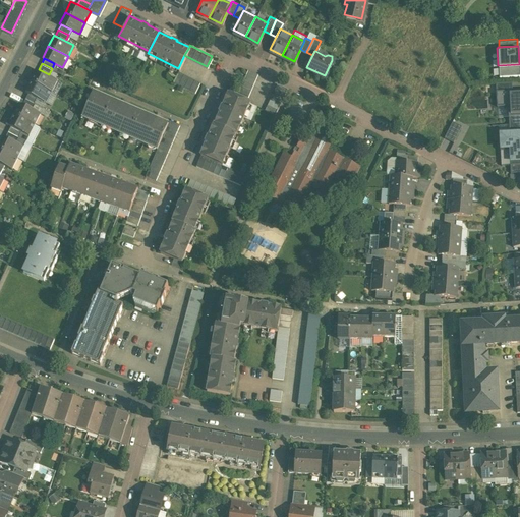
[(519,64),(498,65),(499,74),(519,73),(519,64)]
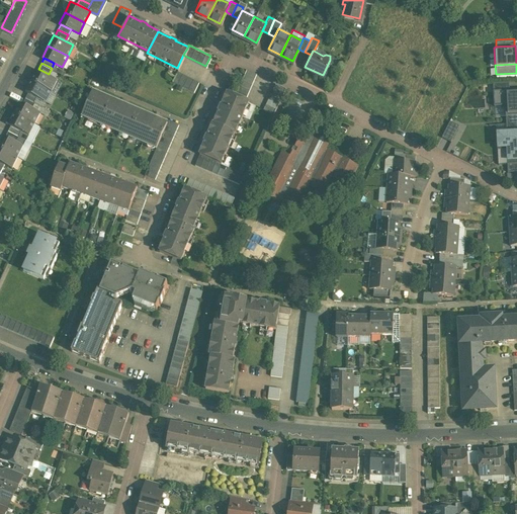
[(256,71),(245,67),(243,72),(253,77),(256,71)]
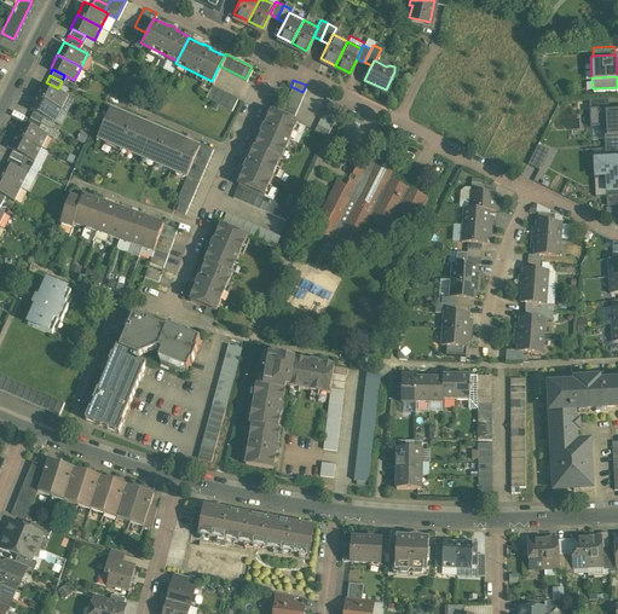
[(46,82),(44,81),(36,94),(61,106),(67,93),(58,88),(46,82)]
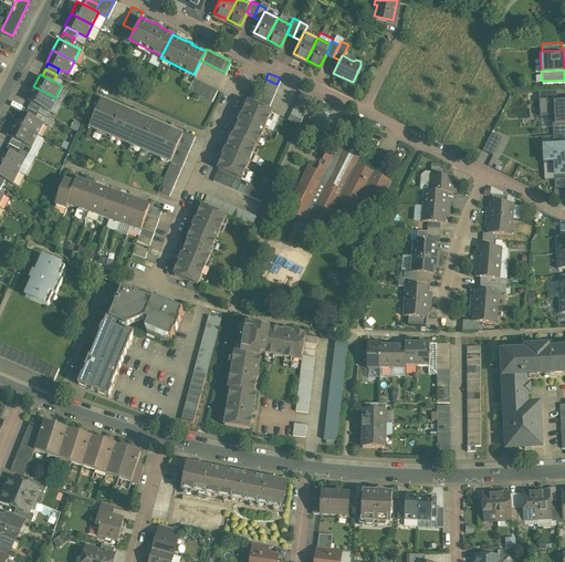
[(217,87),(192,75),(187,87),(211,99),(217,87)]
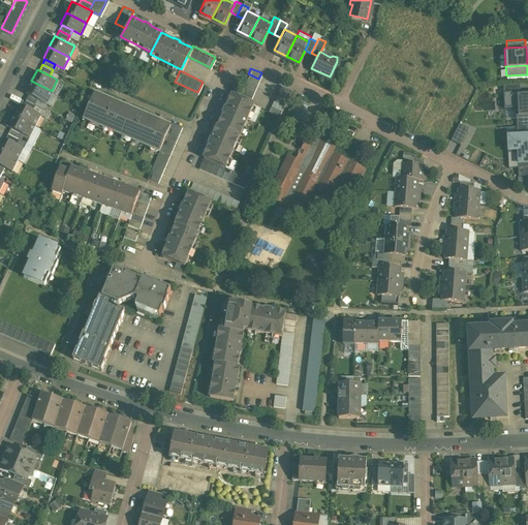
[(258,79),(248,73),(246,80),(256,84),(258,79)]
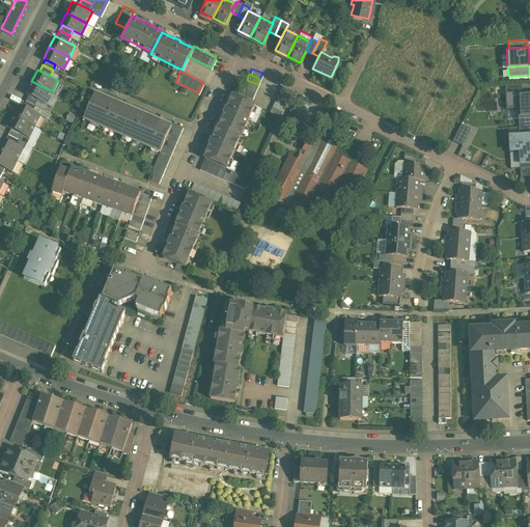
[(257,84),(247,80),(245,85),(255,89),(257,84)]
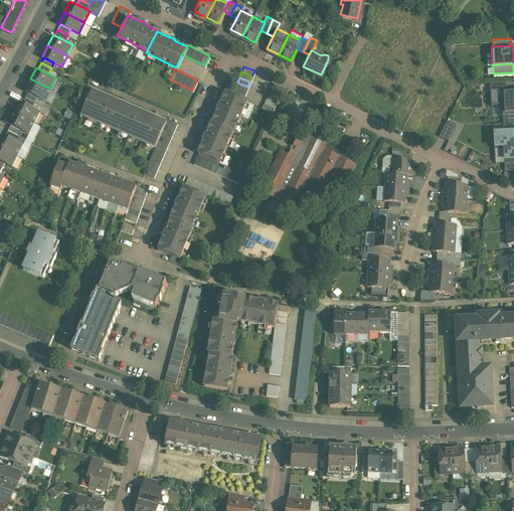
[(50,89),(30,78),(25,90),(38,97),(44,100),(50,89)]
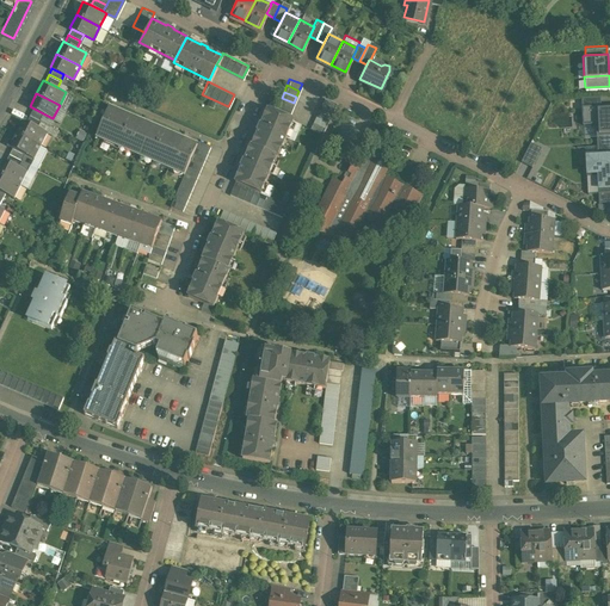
[(581,96),(581,105),(603,104),(602,94),(581,96)]
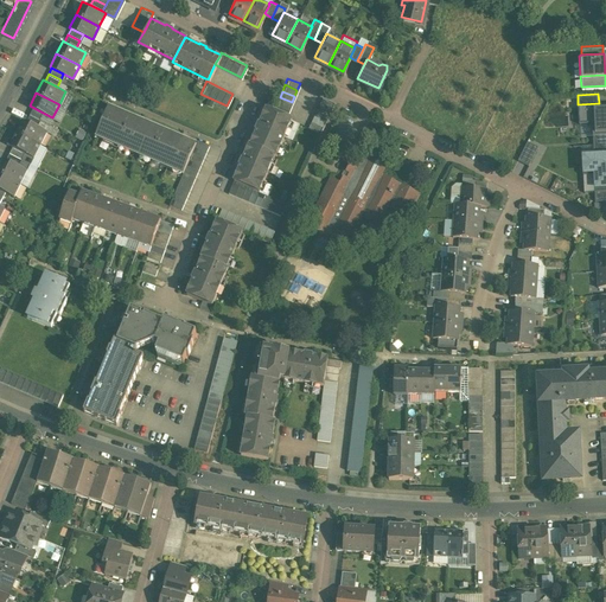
[(335,101),(323,95),(319,101),(331,107),(335,101)]
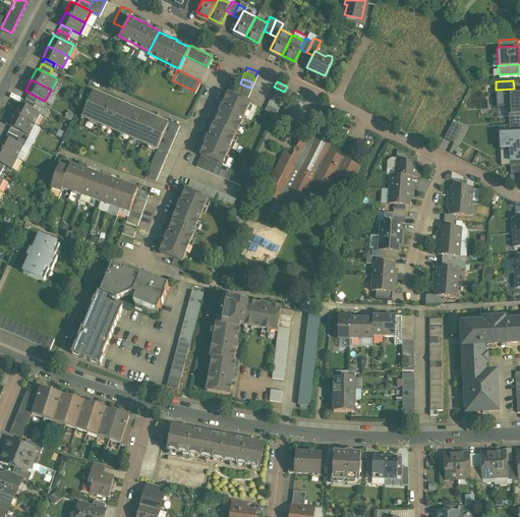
[(250,88),(240,83),(237,89),(248,94),(250,88)]
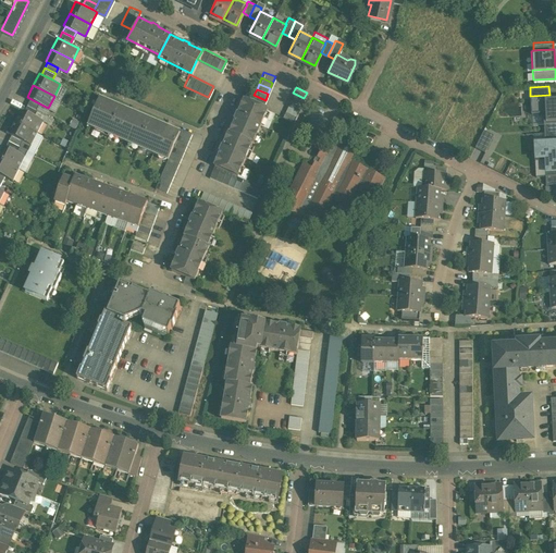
[(304,98),(293,93),(291,98),(301,103),(304,98)]
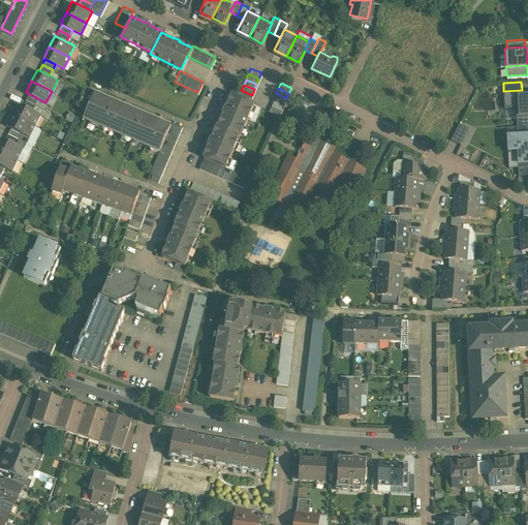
[(111,128),(122,103),(123,102),(94,90),(82,117),(88,120),(90,119),(111,127),(111,128)]
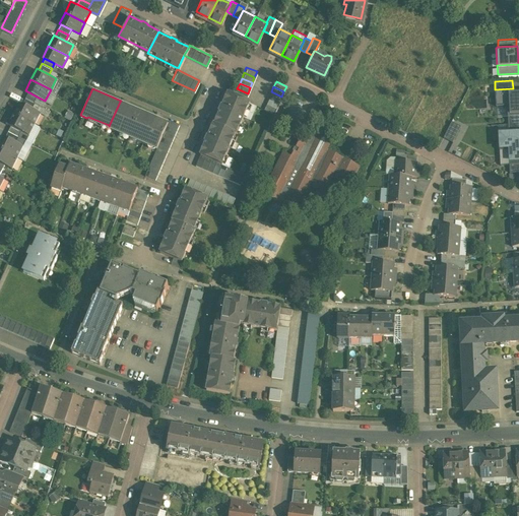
[(237,88),(235,94),(245,99),(248,93),(237,88)]
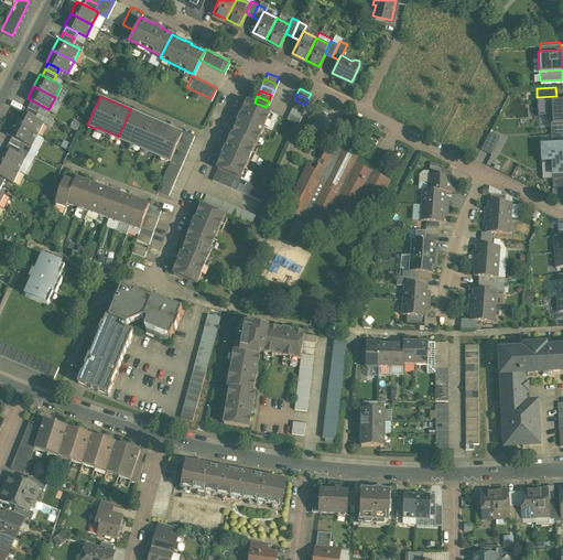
[(550,112),(550,124),(562,122),(562,96),(556,96),(537,97),(538,114),(550,112)]
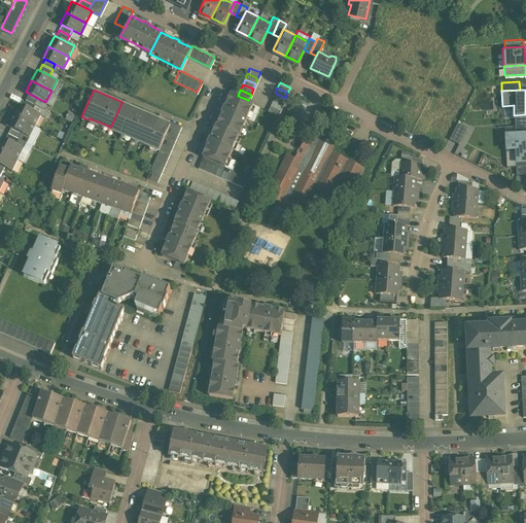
[(39,99),(28,93),(25,98),(37,104),(39,99)]
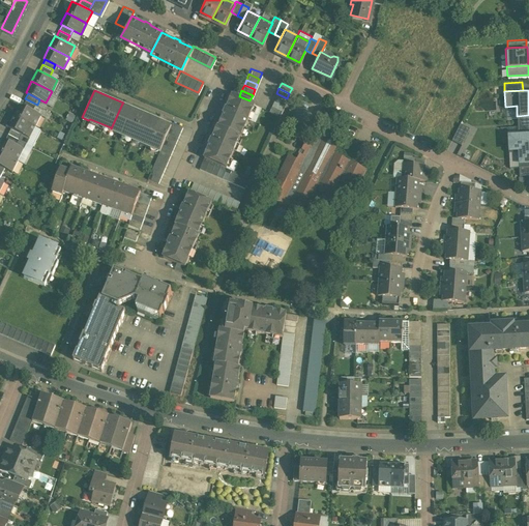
[(218,124),(238,134),(239,134),(254,103),(250,100),(239,96),(232,93),(226,107),(225,106),(223,111),(224,111),(218,124)]
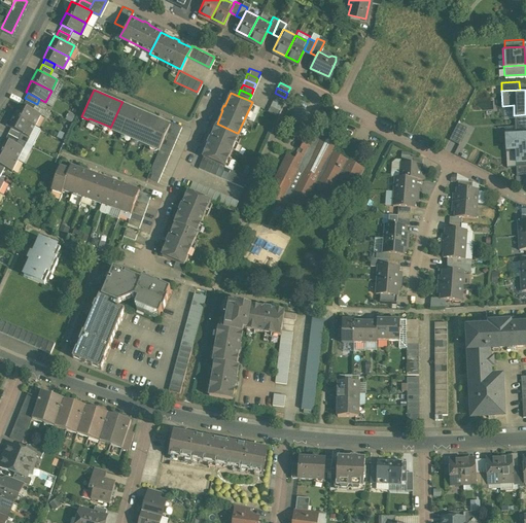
[(285,98),(275,93),(272,98),(282,103),(285,98)]
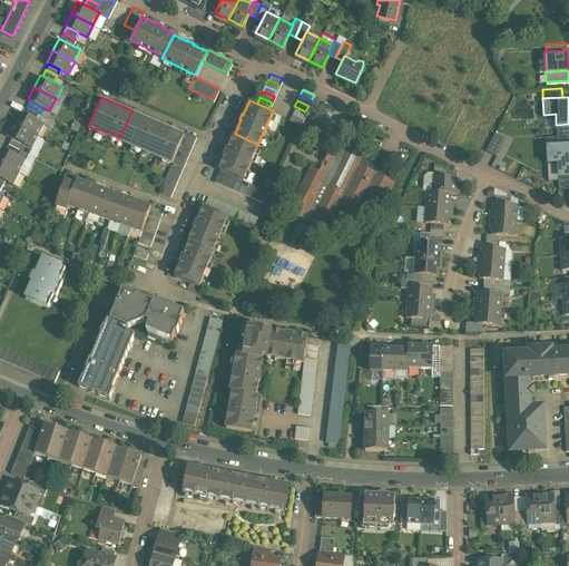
[(40,113),(27,106),(25,113),(37,119),(40,113)]
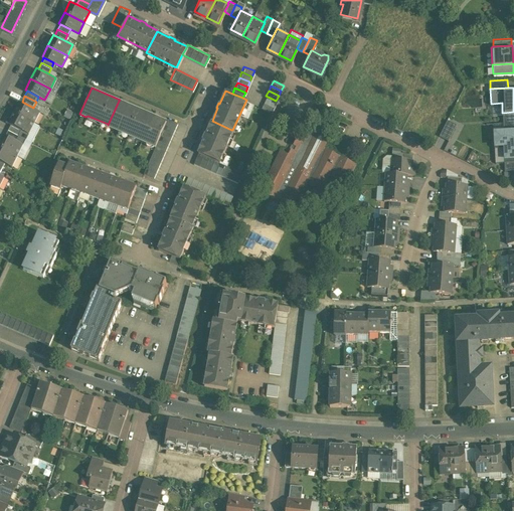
[(276,101),(266,96),(264,102),(274,106),(276,101)]
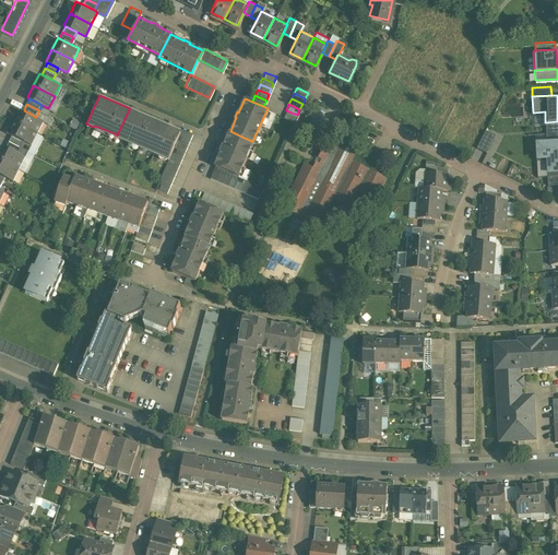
[(24,110),(21,108),(14,120),(36,131),(43,119),(36,117),(24,110)]
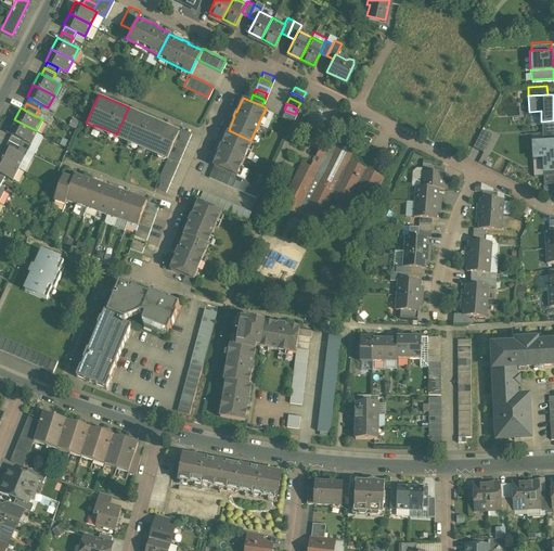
[(138,143),(150,118),(128,109),(116,135),(116,136),(128,141),(130,140),(138,143)]
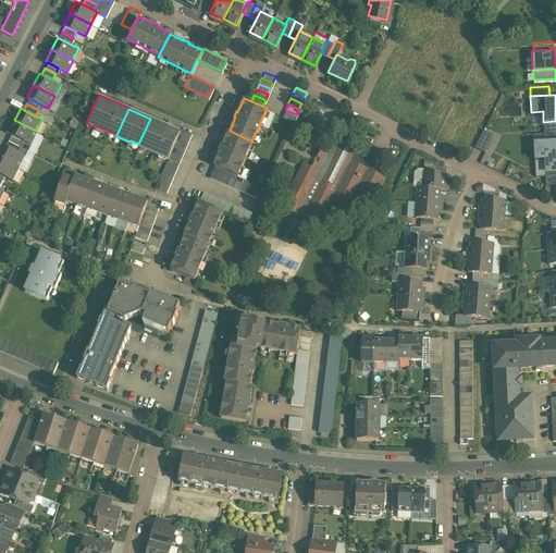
[(296,114),(285,110),(282,115),(293,121),(296,114)]
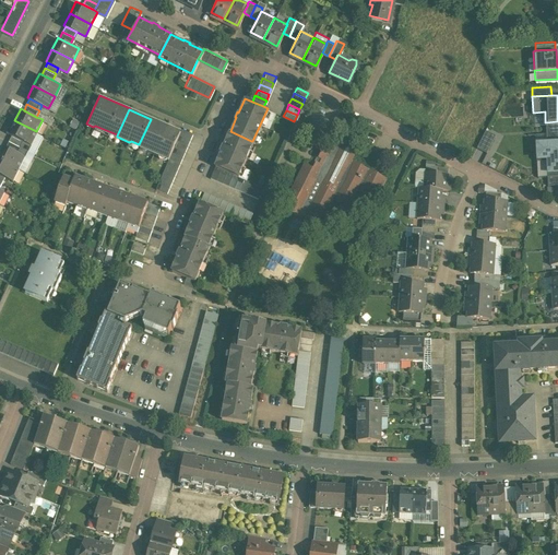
[(151,119),(139,144),(145,146),(145,149),(157,154),(159,153),(167,156),(166,158),(167,158),(179,130),(169,126),(169,127),(151,119)]
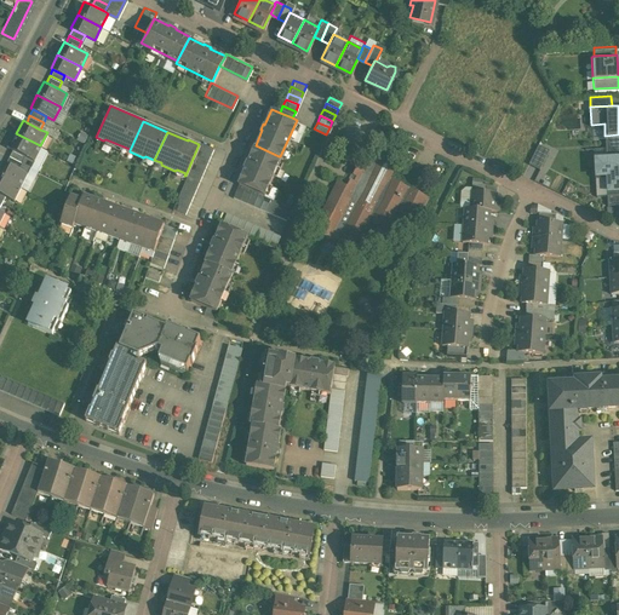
[(40,145),(16,133),(10,147),(12,148),(24,154),(33,159),(40,145)]
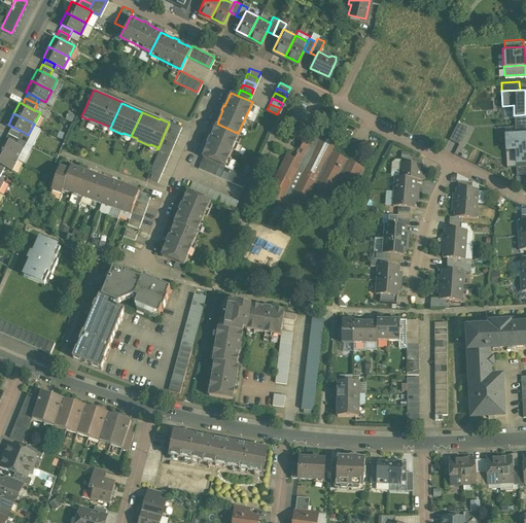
[(525,114),(514,115),(515,124),(525,123),(525,114)]
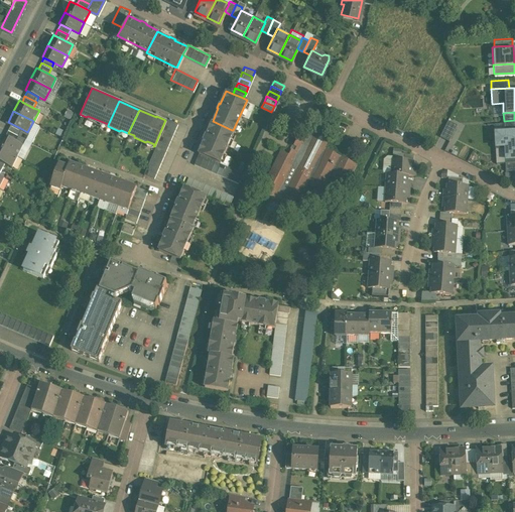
[(167,117),(143,172),(153,176),(177,122),(167,117)]
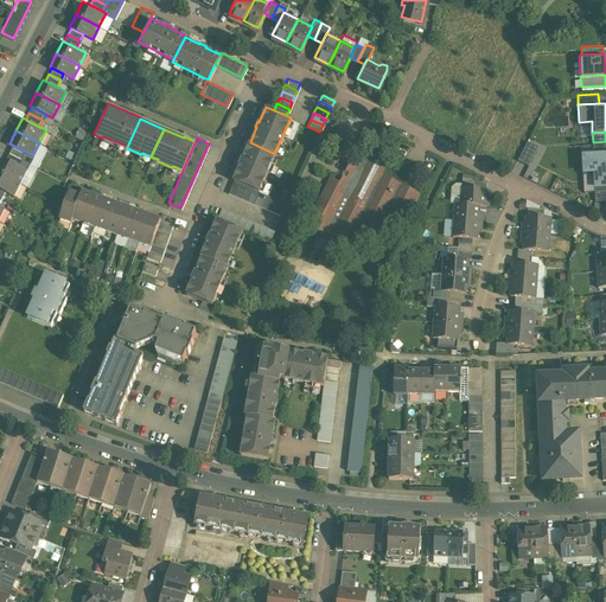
[(517,158),(528,162),(536,145),(525,140),(517,158)]
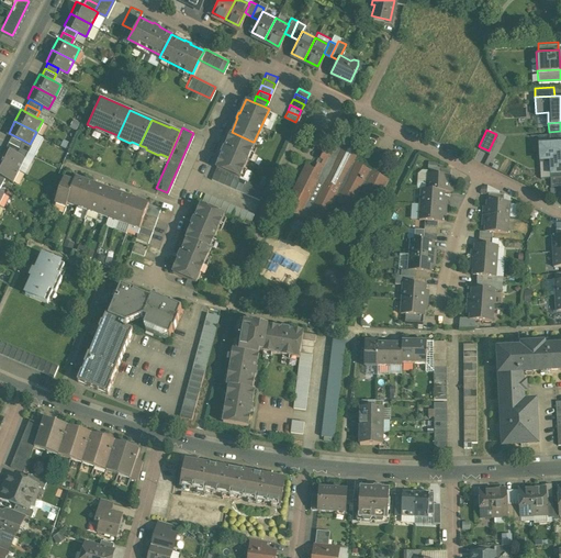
[(253,142),(232,132),(231,132),(224,146),(224,145),(222,151),(216,165),(238,175),(253,142)]
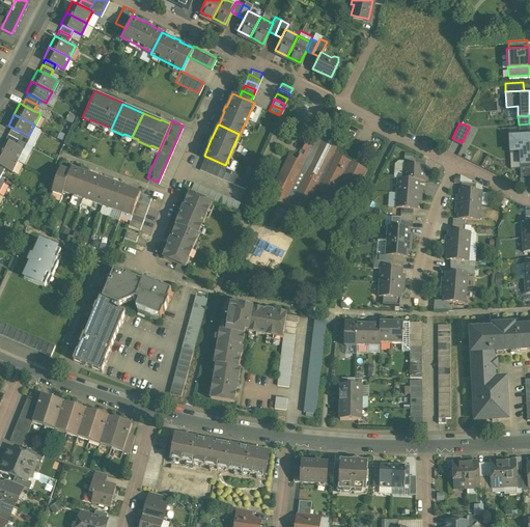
[(21,132),(10,127),(7,133),(18,138),(21,132)]
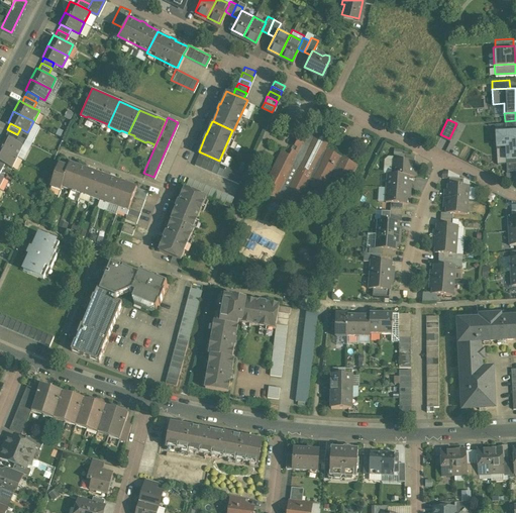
[(27,132),(20,128),(17,134),(25,138),(27,132)]
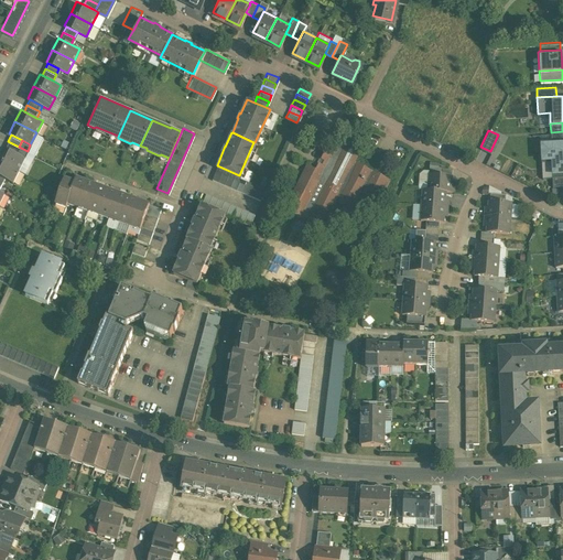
[(562,140),(540,142),(541,159),(550,159),(550,175),(562,174),(562,140)]
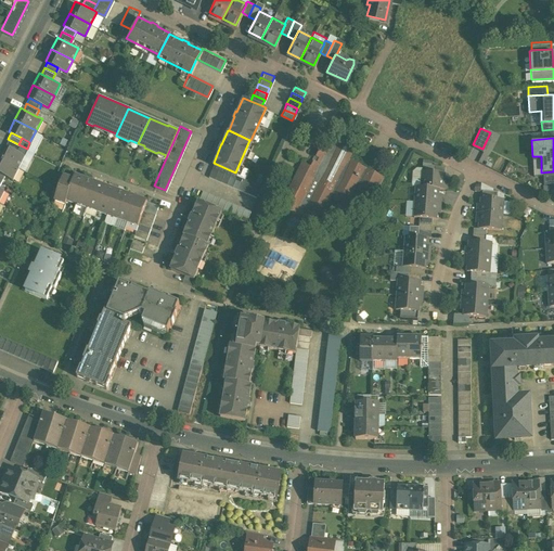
[(18,144),(8,139),(4,144),(15,150),(18,144)]
